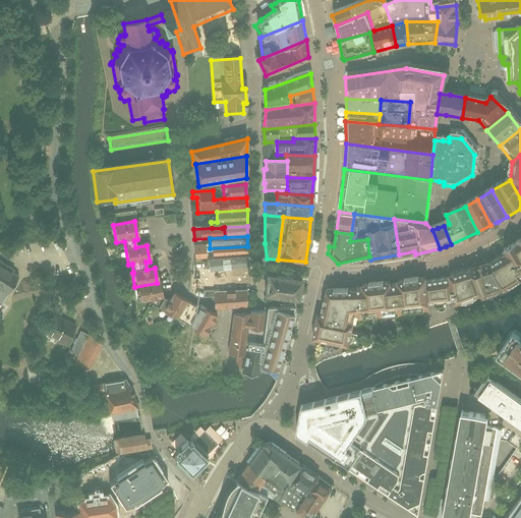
[(520,240),(503,251),(505,255),(487,265),(446,278),(449,304),(456,309),(479,301),(504,292),(520,284),(517,279),(520,276),(520,240)]
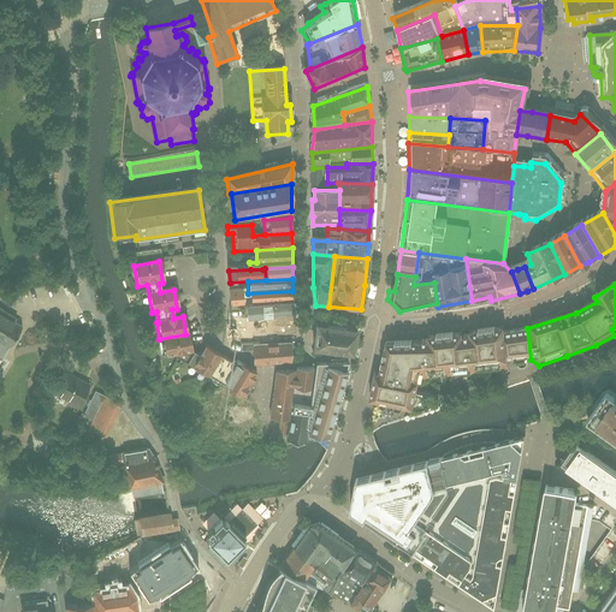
[(292,306),(292,291),(248,293),(231,295),(232,309),(247,308),(292,306)]
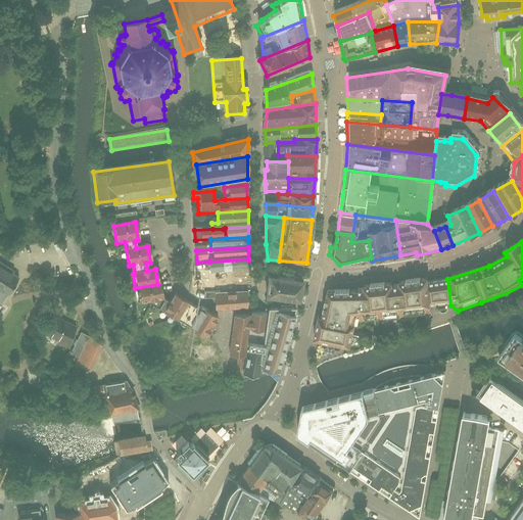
[(250,270),(248,260),(209,262),(210,274),(250,270)]
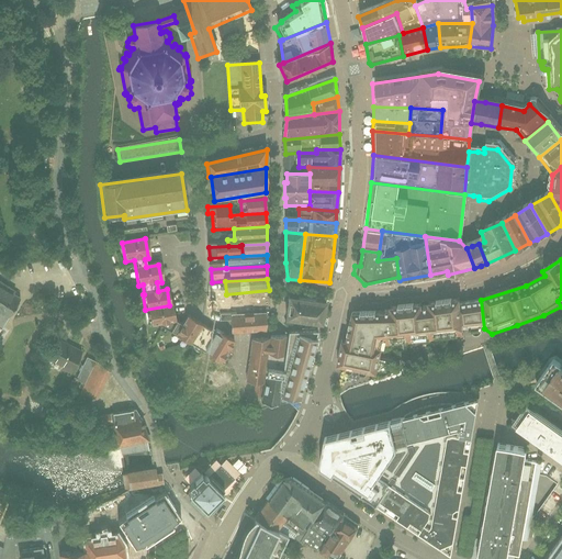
[(0,328),(3,331),(22,300),(0,287),(0,328)]
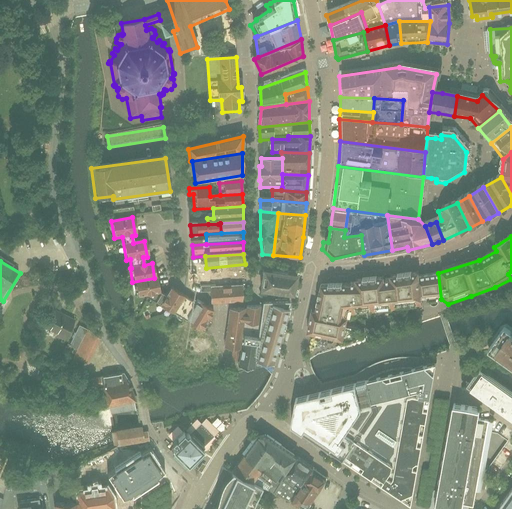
[(242,288),(246,287),(245,264),(206,268),(197,268),(201,289),(242,288)]
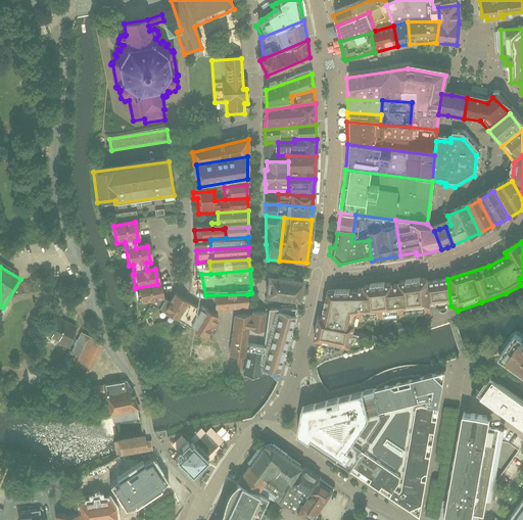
[(422,282),(425,309),(450,305),(447,279),(422,282)]
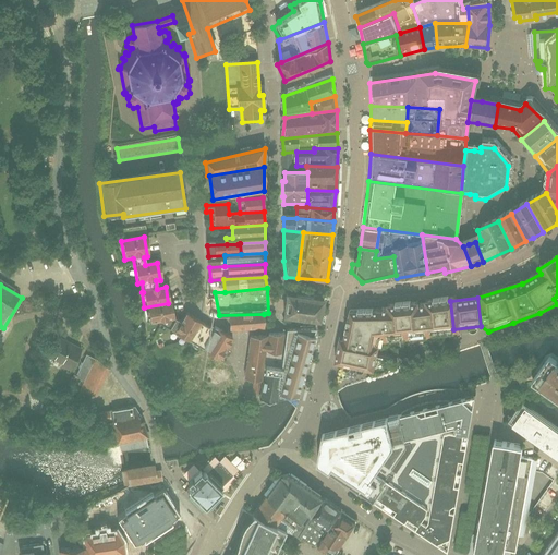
[(317,304),(284,299),(281,317),(315,323),(317,304)]
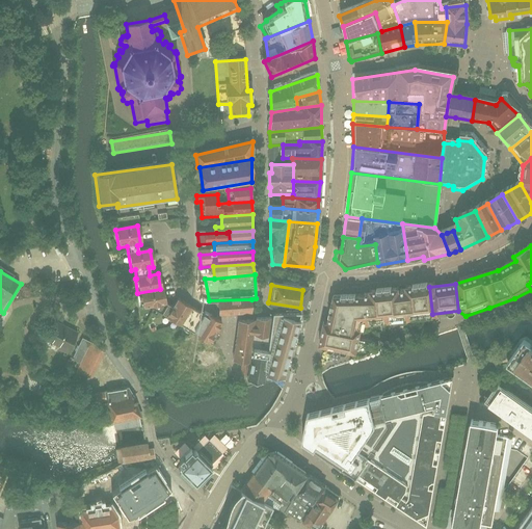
[(318,323),(314,348),(351,355),(373,349),(376,340),(388,339),(401,335),(419,328),(433,323),(432,314),(429,287),(406,289),(406,292),(390,293),(390,291),(366,291),(366,295),(329,296),(323,324),(318,323)]
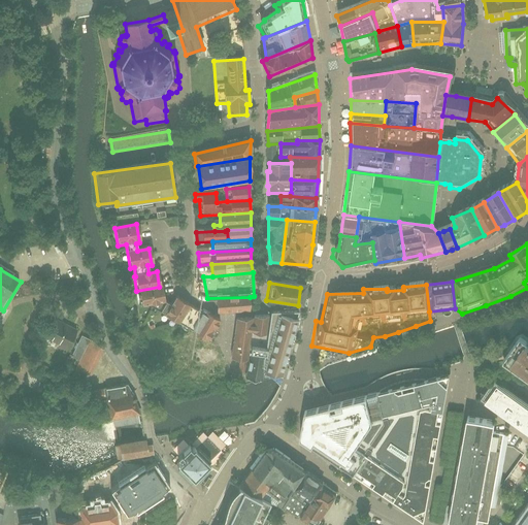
[(159,287),(136,291),(140,306),(146,305),(177,325),(189,306),(173,297),(168,304),(163,302),(159,287)]
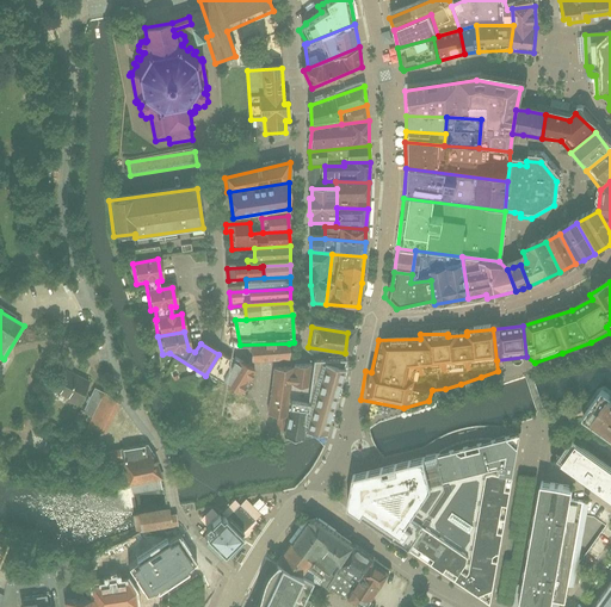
[(289,361),(289,344),(240,345),(240,352),(252,352),(252,363),(257,364),(289,361)]
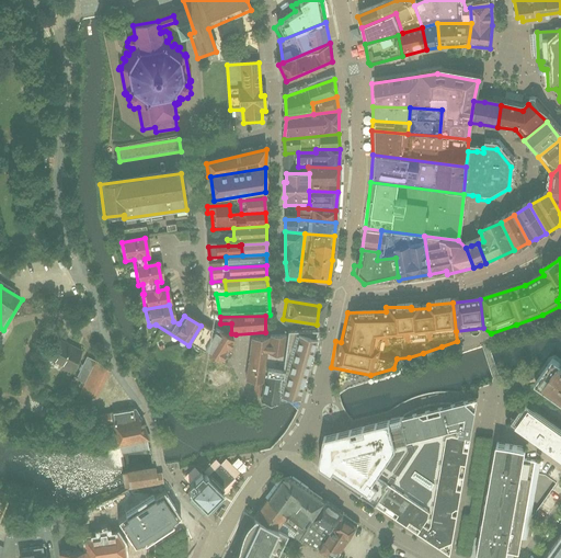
[(201,326),(189,345),(221,363),(235,342),(214,330),(213,332),(201,326)]
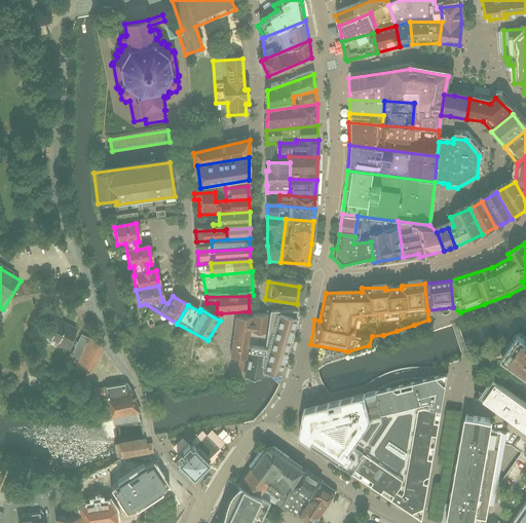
[(266,319),(236,321),(228,360),(239,363),(239,374),(245,375),(243,380),(258,381),(260,373),(277,375),(285,351),(288,341),(295,313),(267,313),(266,319)]
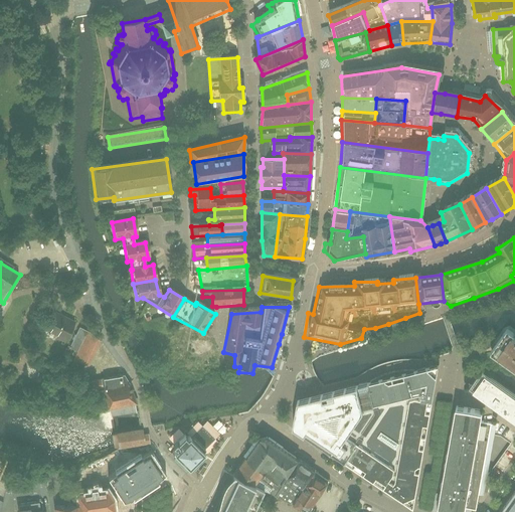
[(55,314),(44,339),(65,348),(76,323),(55,314)]
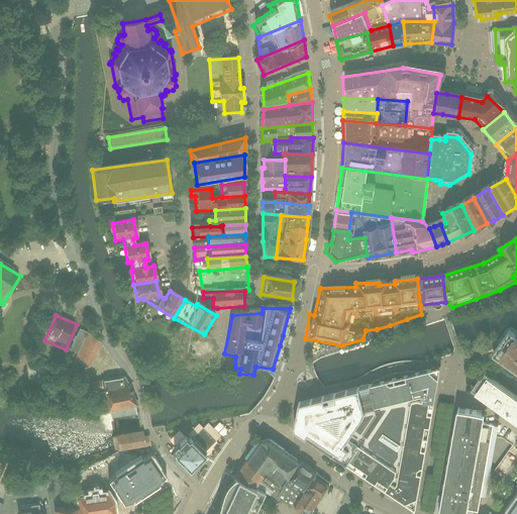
[(516,337),(507,330),(490,353),(515,372),(516,374),(516,337)]
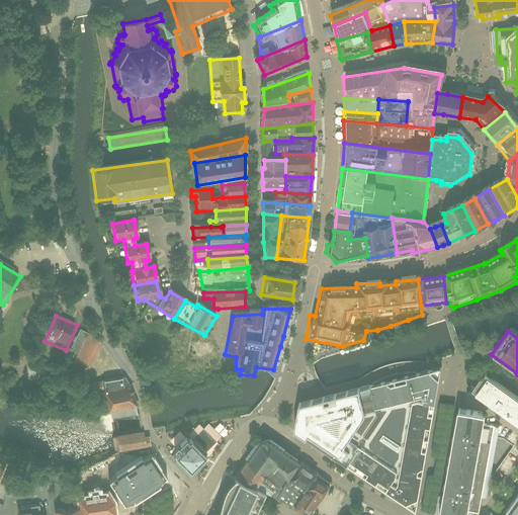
[(88,370),(99,345),(86,339),(88,335),(80,332),(70,354),(78,358),(75,364),(88,370)]
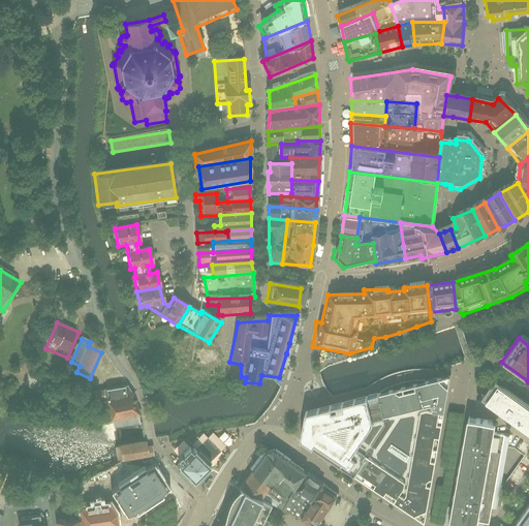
[(194,380),(193,378),(204,376),(199,354),(186,358),(186,356),(178,357),(179,359),(165,362),(170,383),(181,381),(182,383),(194,380)]
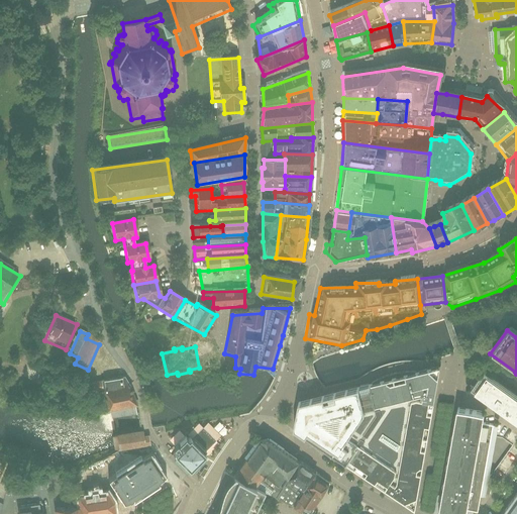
[(297,405),(292,429),(415,512),(438,371),(297,405)]
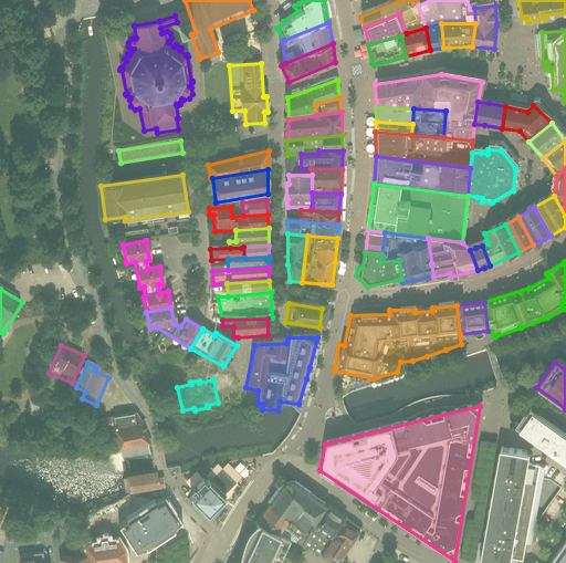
[(118,427),(123,457),(149,454),(144,425),(138,414),(102,419),(104,429),(118,427)]
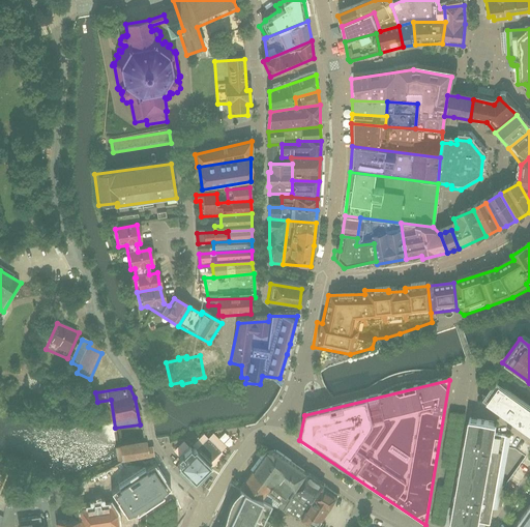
[(529,412),(498,389),(487,405),(529,436),(529,412)]
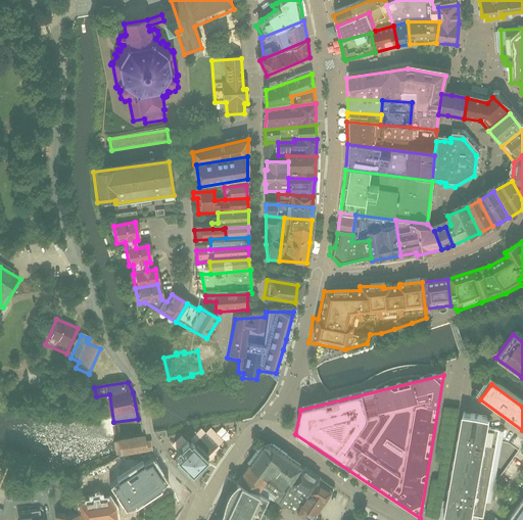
[(462,416),(443,519),(471,519),(482,519),(497,434),(485,432),(487,421),(462,416)]
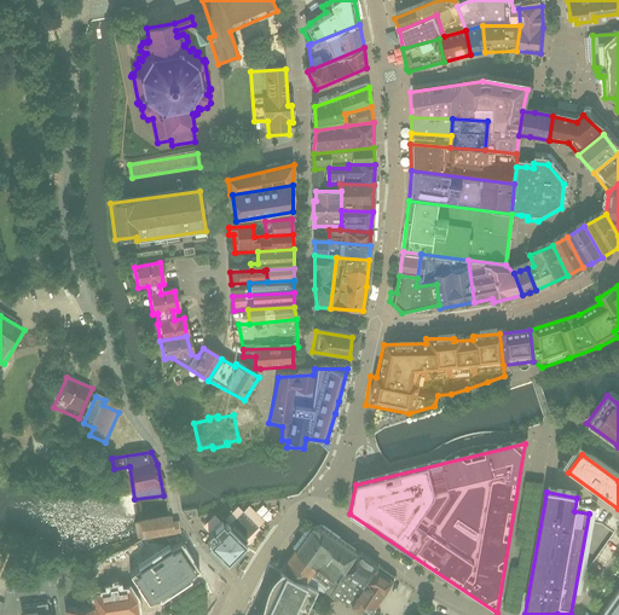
[(132,522),(134,543),(177,537),(174,523),(169,523),(169,517),(132,522)]
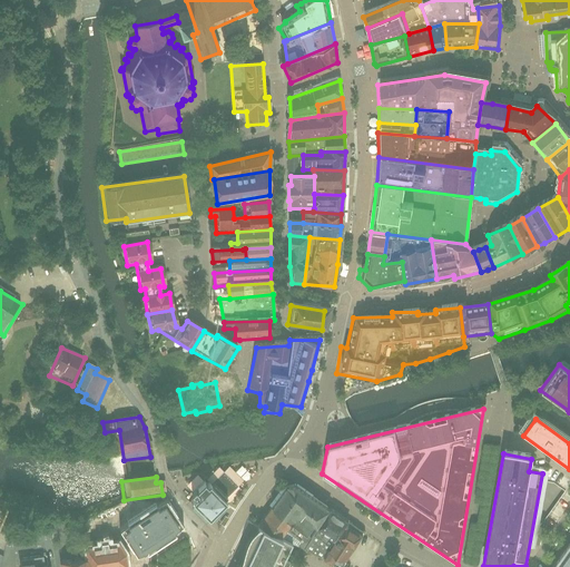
[(208,485),(189,504),(208,522),(238,494),(226,481),(215,492),(208,485)]
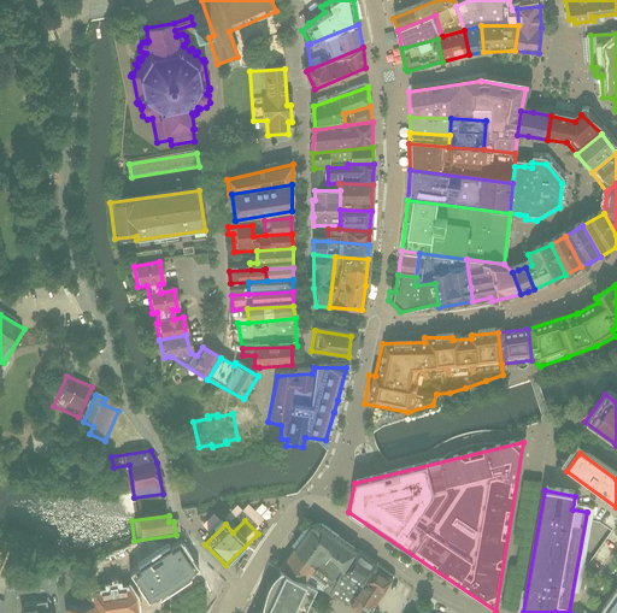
[(310,530),(292,556),(339,584),(356,559),(336,547),(310,530)]
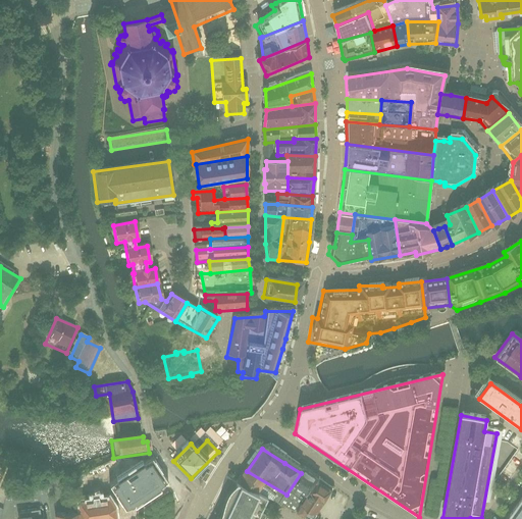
[(153,459),(109,485),(125,510),(140,501),(168,483),(153,459)]
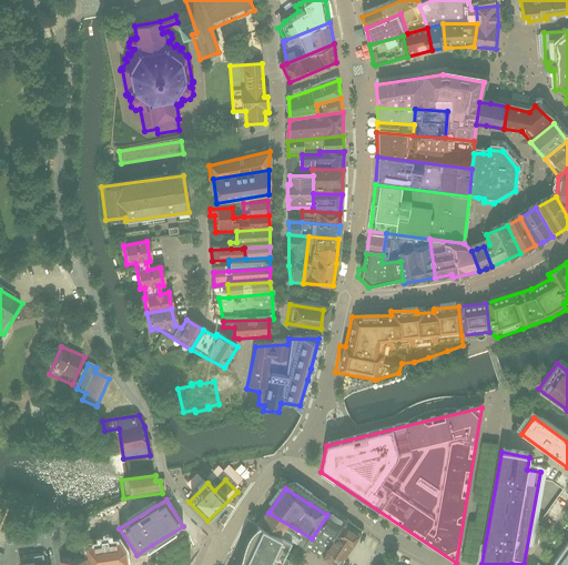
[(261,525),(292,544),(305,551),(312,538),(269,513),(261,525)]
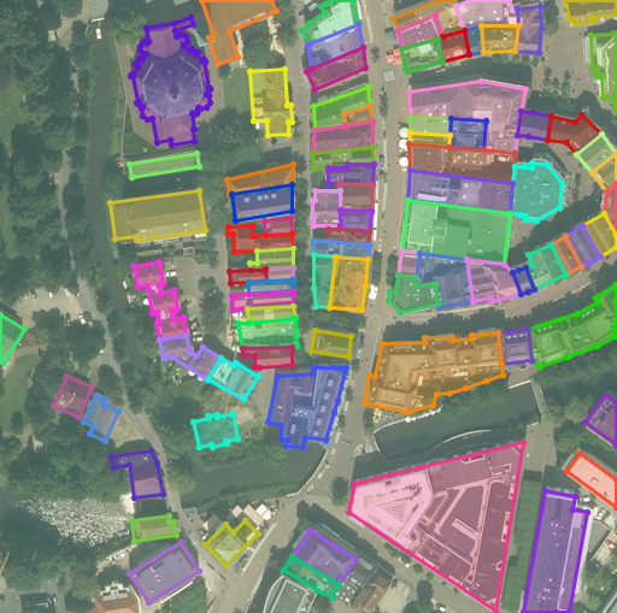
[(339,584),(331,597),(351,607),(375,571),(356,559),(339,584)]
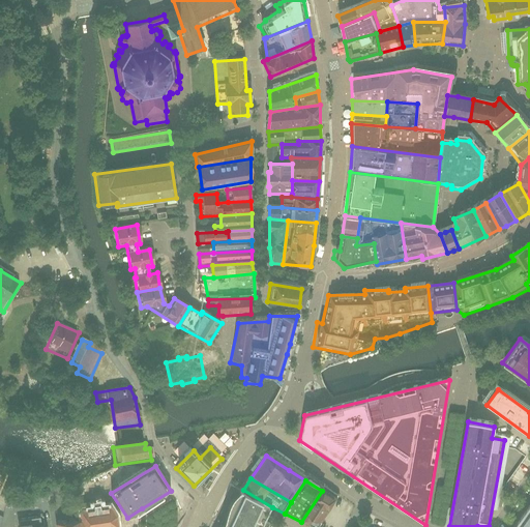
[(262,526),(272,507),(243,490),(219,526),(262,526)]
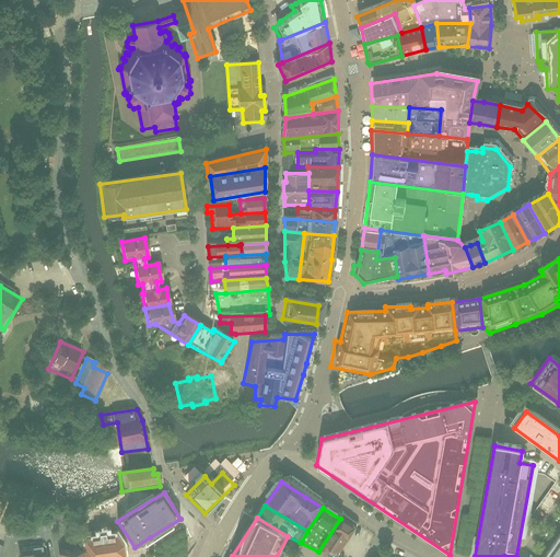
[(340,519),(318,552),(326,556),(342,556),(360,531),(340,519)]
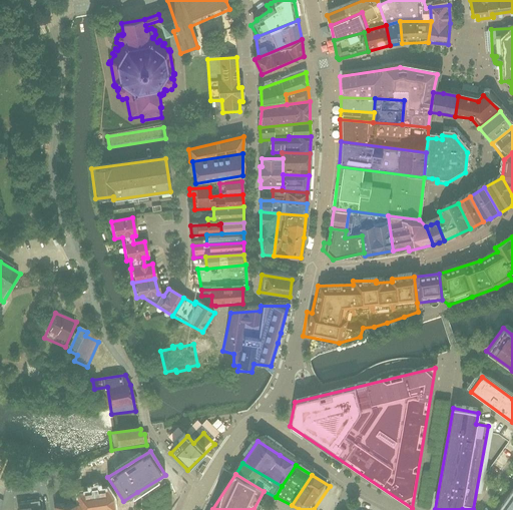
[(78,503),(53,506),(54,509),(115,509),(114,497),(108,489),(76,493),(78,503)]
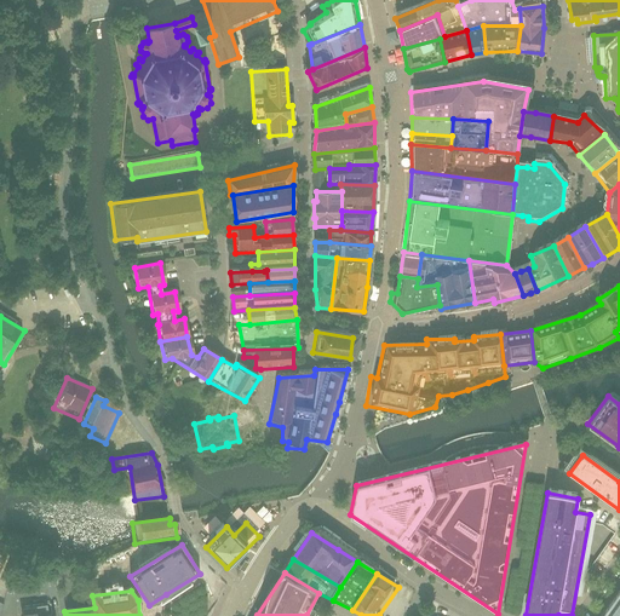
[(619,615),(619,591),(598,615),(619,615)]
